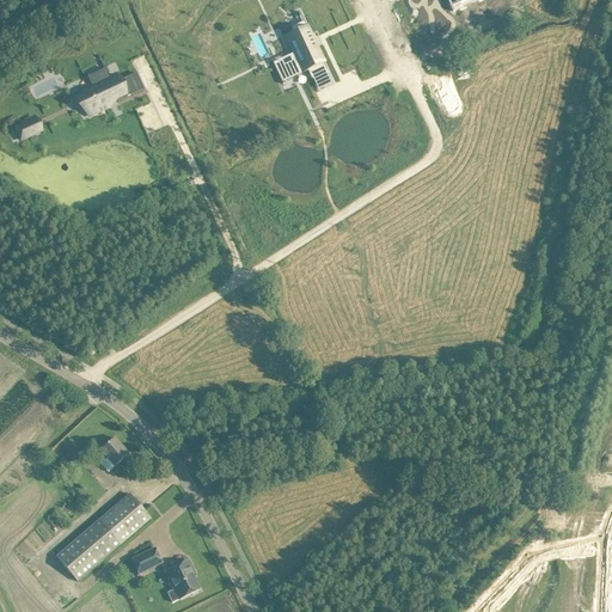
[(274,62),(273,62),(283,85),(285,84),(283,83),(282,80),(307,69),(308,71),(312,79),(313,79),(312,78),(326,72),(328,72),(304,22),(303,22),(304,23),(293,28),(293,26),(292,28),(294,32),(287,36),(294,53),(299,62),(294,63),(293,62),(285,67),(285,68),(279,72),(274,62)]
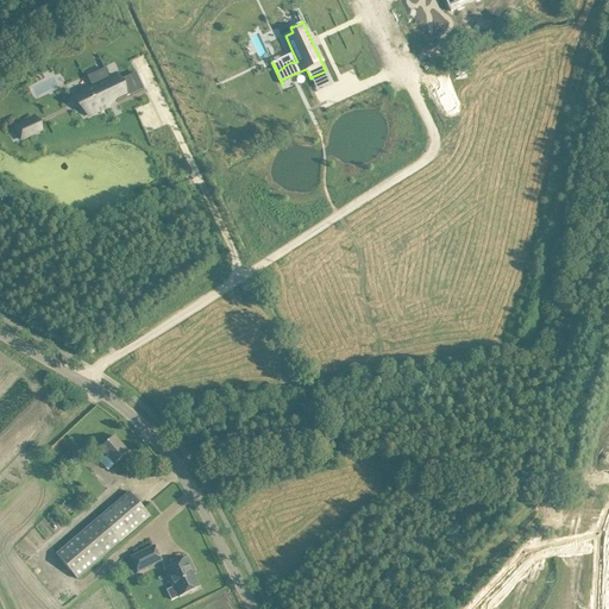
[(93,86),(76,94),(82,106),(85,105),(90,117),(106,108),(105,107),(105,105),(117,99),(117,101),(131,95),(124,81),(120,83),(117,75),(110,79),(105,69),(88,76),(93,86)]
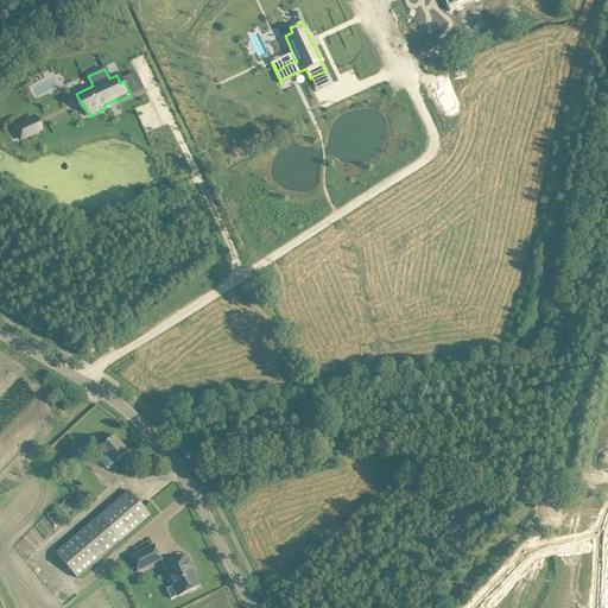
[(24,122),(14,127),(21,141),(31,137),(24,122)]
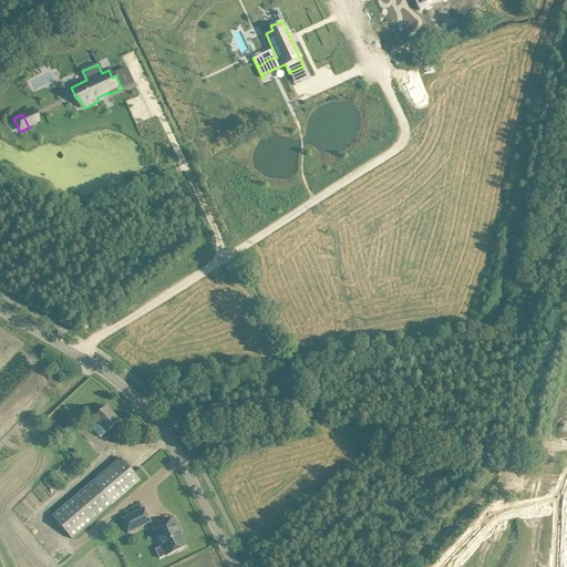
[(91,420),(92,421),(89,424),(100,437),(106,432),(106,433),(120,421),(106,406),(91,420)]
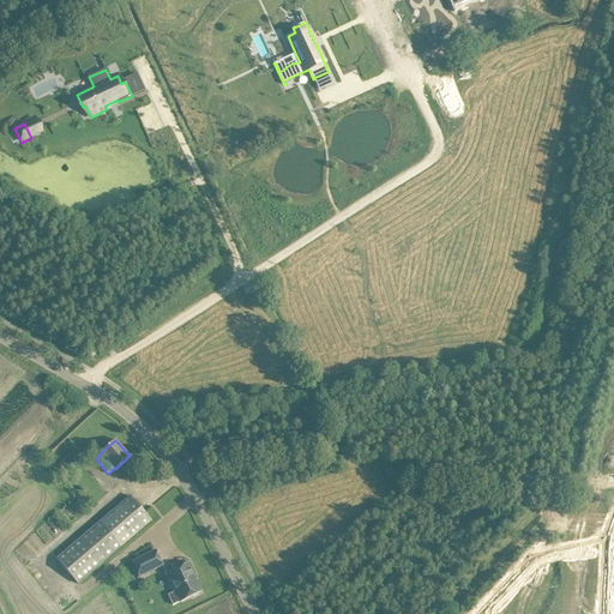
[(73,452),(66,458),(70,462),(77,456),(73,452)]
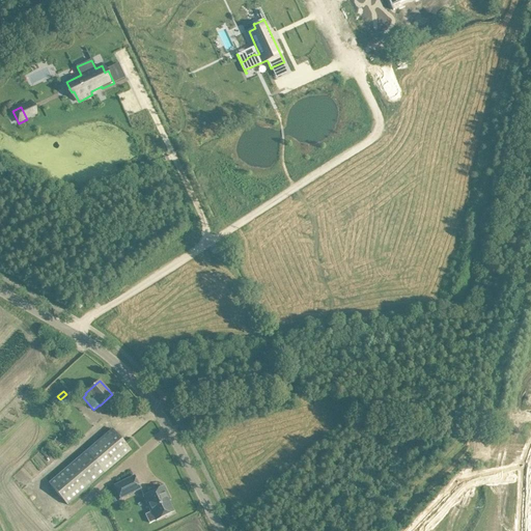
[(113,429),(87,451),(49,483),(67,504),(131,450),(113,429)]
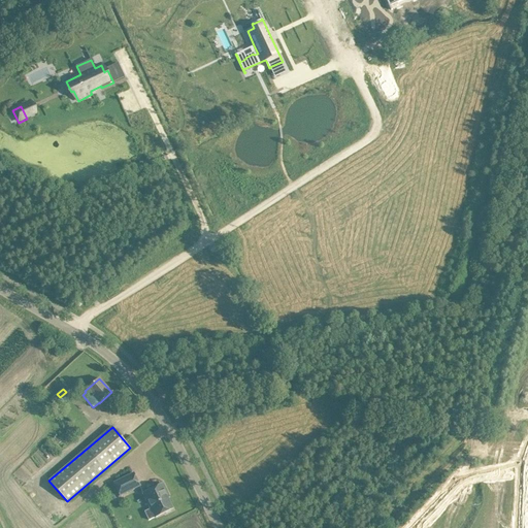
[(488,449),(512,455),(514,446),(490,440),(488,449)]
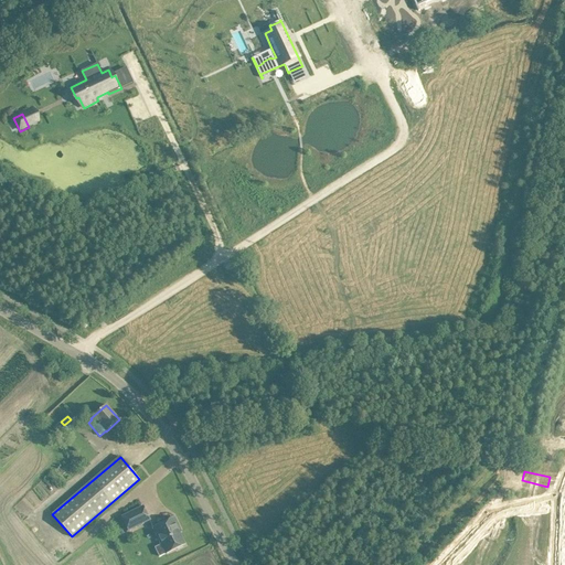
[(523,513),(544,529),(550,521),(529,505),(523,513)]
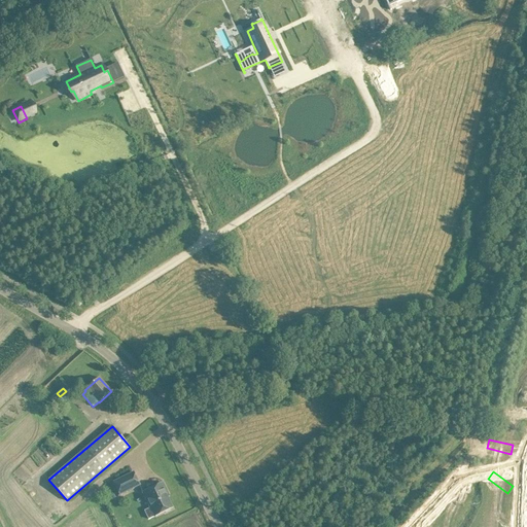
[(133,472),(113,483),(119,495),(139,485),(133,472)]
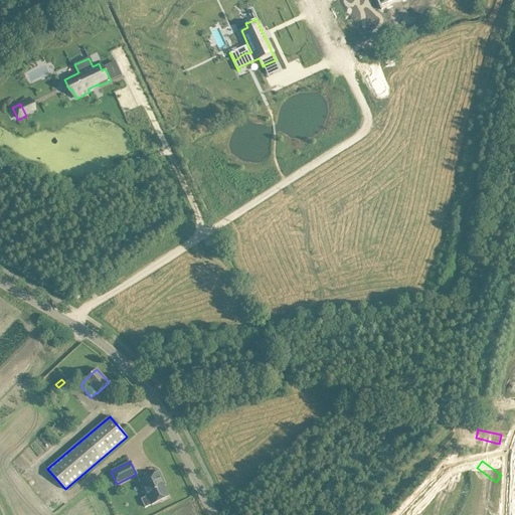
[(140,481),(139,482),(147,496),(141,499),(145,508),(148,506),(151,505),(161,500),(162,501),(167,499),(167,497),(169,496),(161,482),(163,481),(159,472),(140,481)]
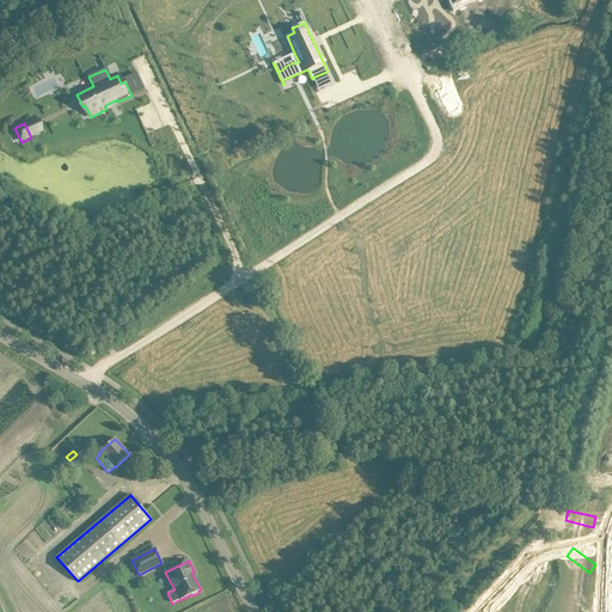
[(562,595),(585,611),(591,604),(568,587),(562,595)]
